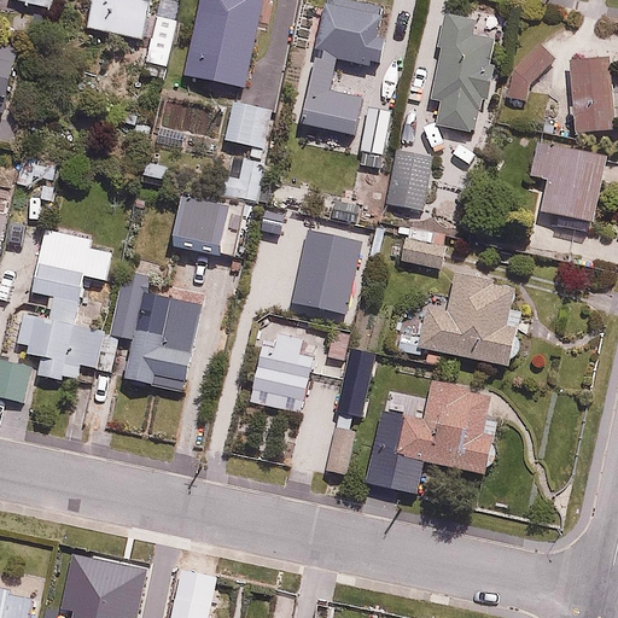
[(144,36),(149,0),(92,0),(87,28),(144,36)]
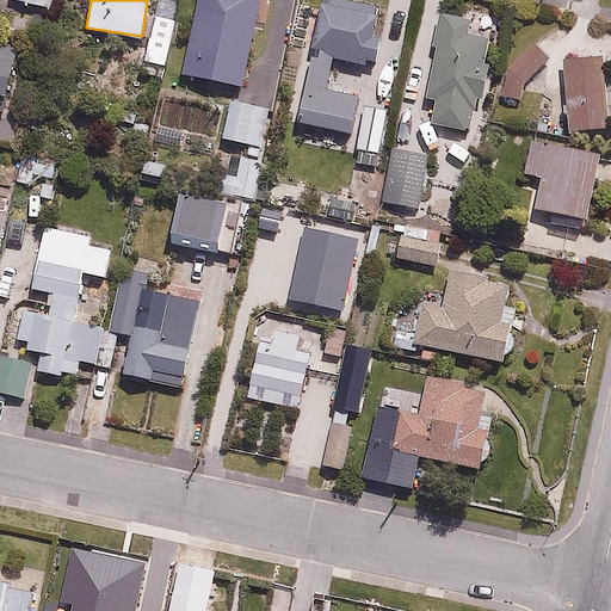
[(244,87),(260,0),(198,0),(184,75),(244,87)]
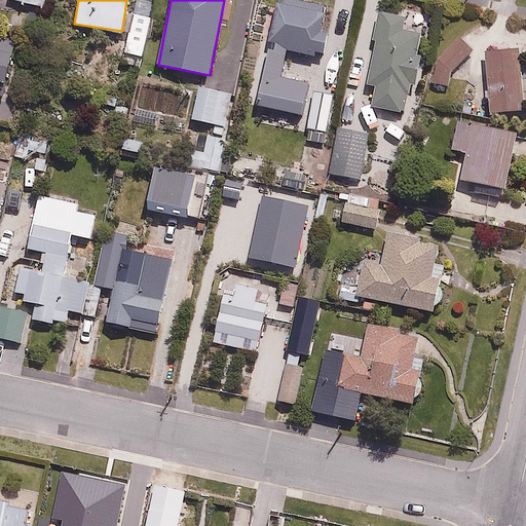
[(275,4),(265,61),(312,69),(315,51),(323,53),(330,14),(275,4)]
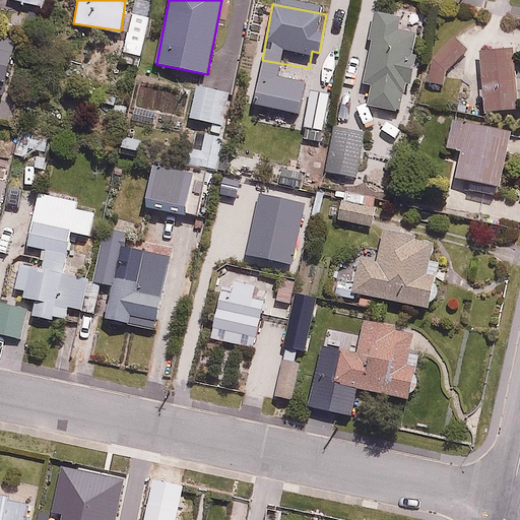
[(139,64),(147,11),(130,9),(122,62),(139,64)]
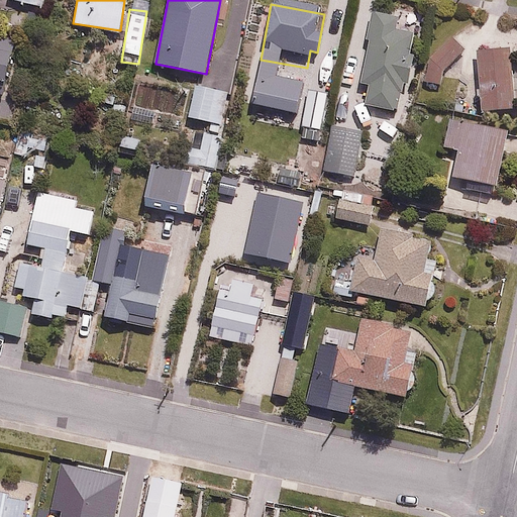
[(398,110),(414,28),(394,24),(396,15),(374,10),(360,78),(372,80),(367,104),(398,110)]
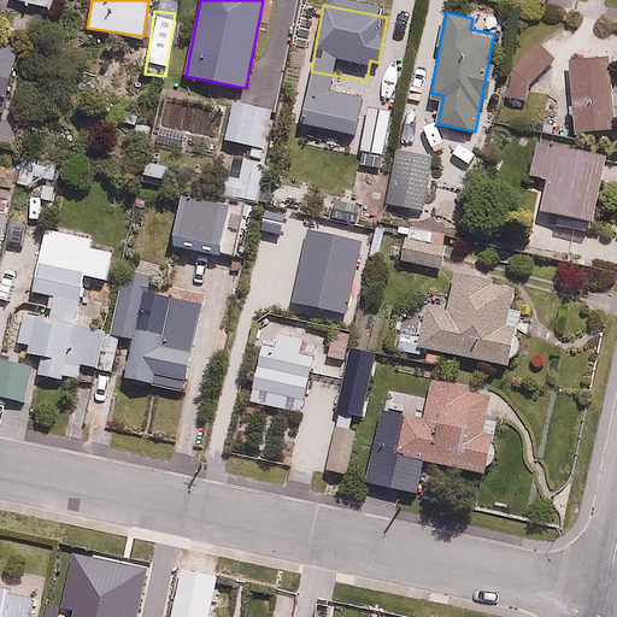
[(533,77),(548,64),(538,42),(526,48),(516,57),(509,69),(505,81),(505,94),(526,97),(533,77)]
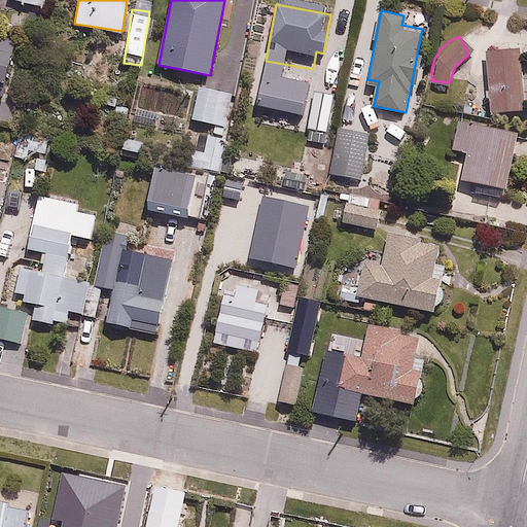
[(0,39),(0,96),(7,97),(16,42),(0,39)]
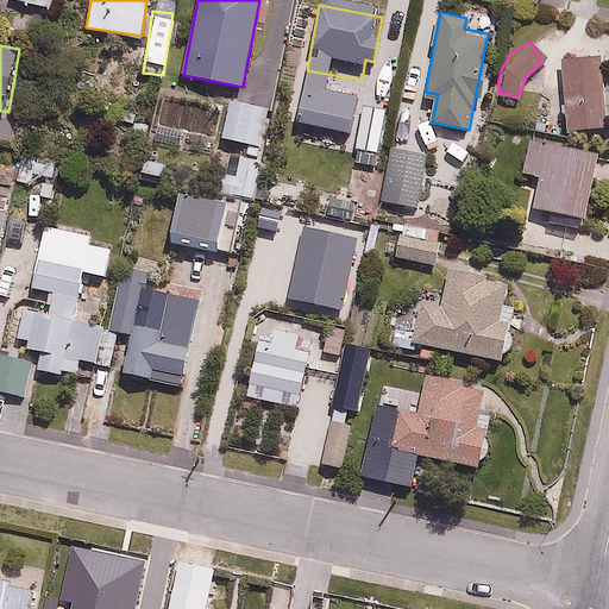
[(606,127),(598,54),(565,56),(571,131),(606,127)]
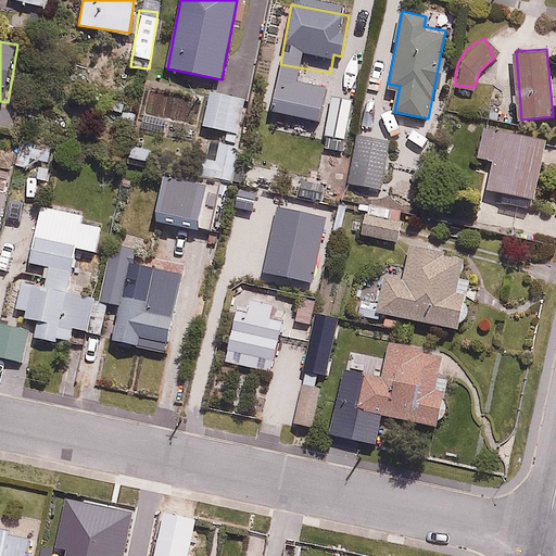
[(237,133),(243,96),(209,90),(203,127),(237,133)]
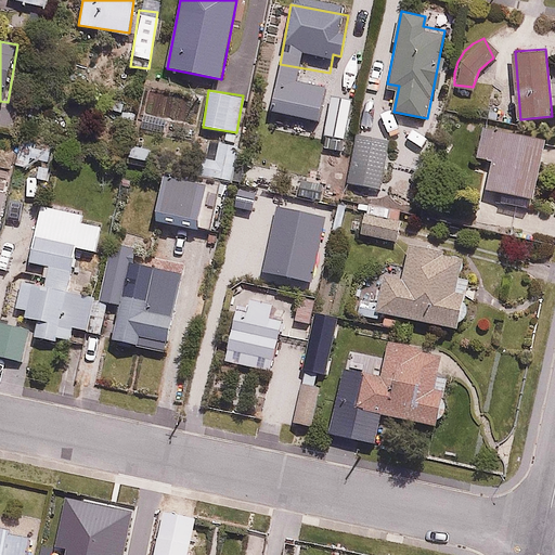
[(353,100),(330,95),(324,139),(347,142),(353,100)]
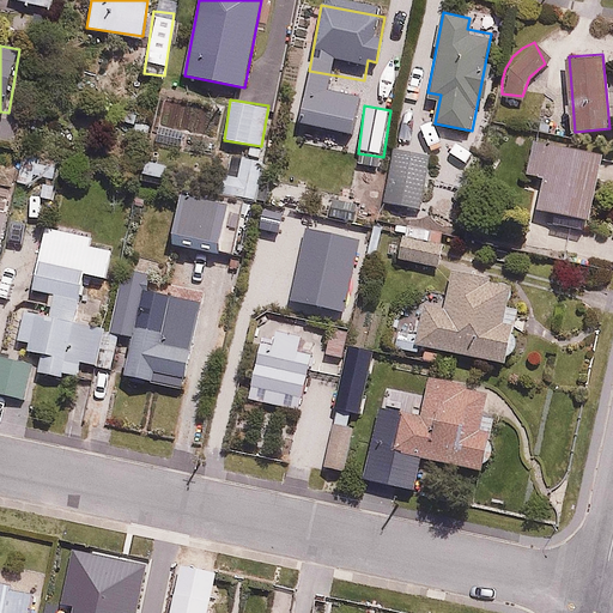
[(545,176),(539,211),(554,214),(552,225),(588,232),(602,153),(529,139),(523,173),(545,176)]
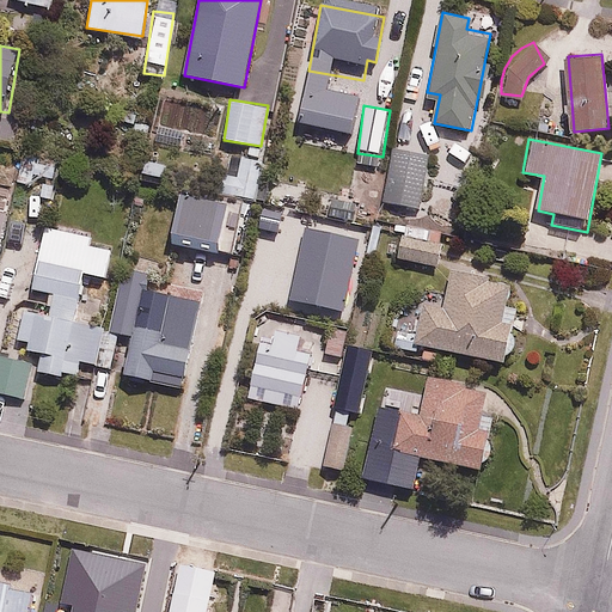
[(415,204),(426,152),(396,146),(385,199),(415,204)]
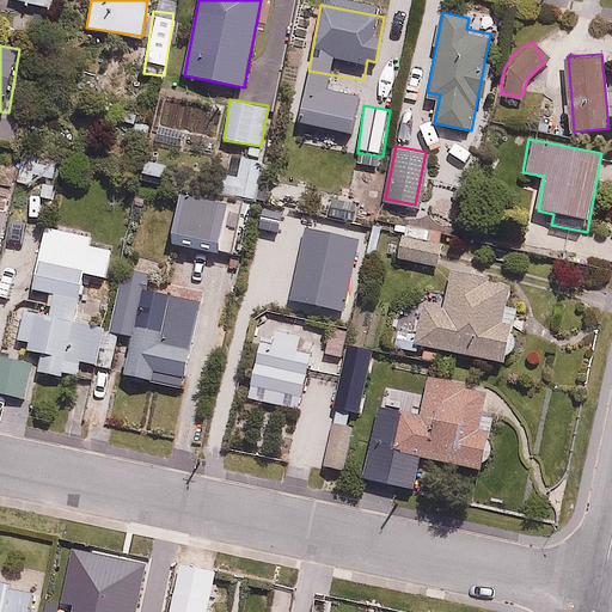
[(257,202),(263,159),(224,153),(219,197),(257,202)]
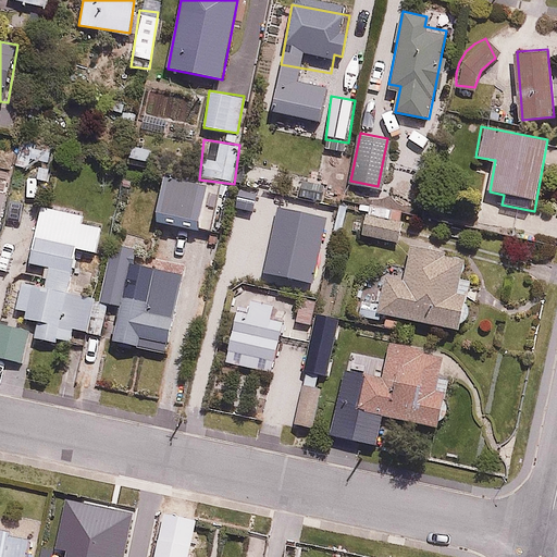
[(95,254),(99,225),(82,222),(83,212),(37,205),(27,262),(45,265),(42,277),(12,272),(7,305),(26,308),(24,318),(37,320),(35,336),(70,342),(73,326),(90,329),(97,293),(71,288),(77,250),(95,254)]
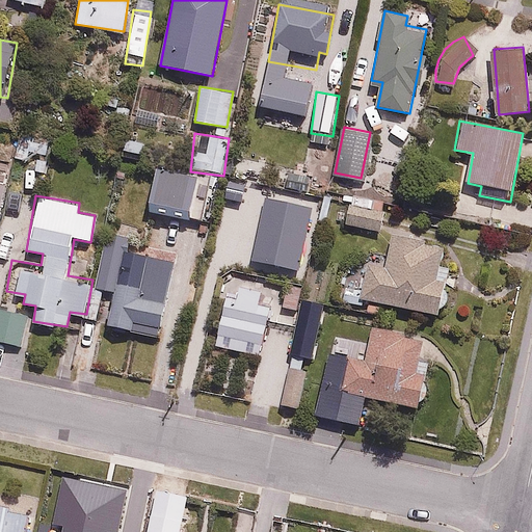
[(387,211),(342,203),(338,227),(381,235),(387,211)]
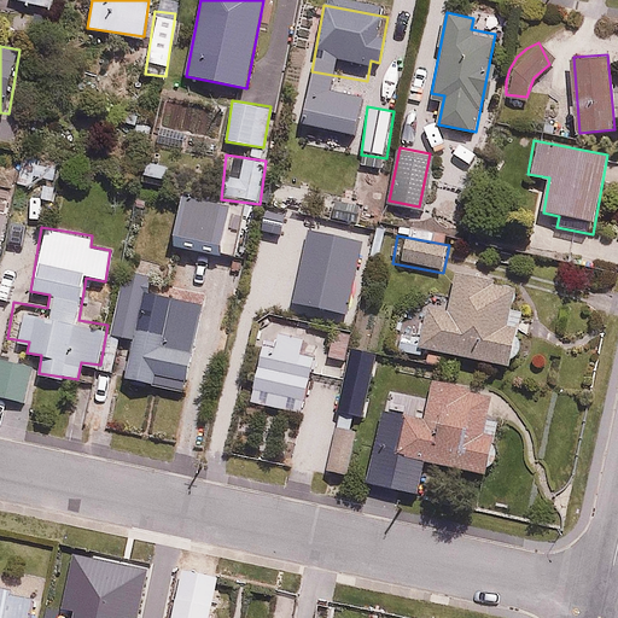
[(417,345),(512,362),(520,314),(509,313),(514,283),(453,270),(447,301),(426,297),(417,345)]
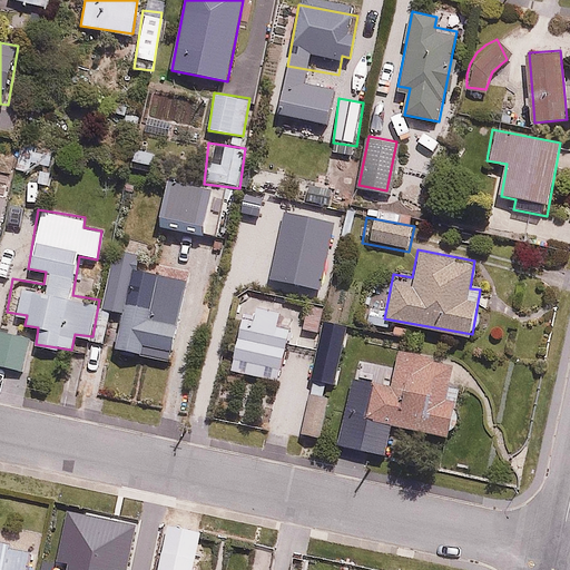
[(155,298),(159,273),(133,267),(116,346),(172,357),(183,304),(155,298)]
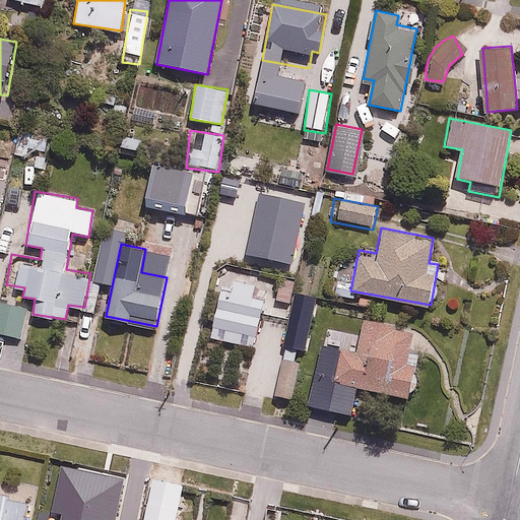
[(253,298),(256,282),(233,278),(230,293),(217,289),(207,336),(255,346),(265,300),(253,298)]
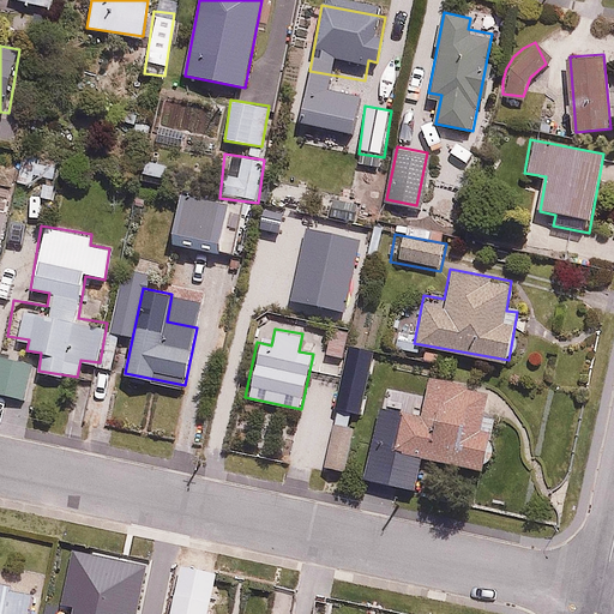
[(29,365),(0,360),(0,393),(23,398),(29,365)]
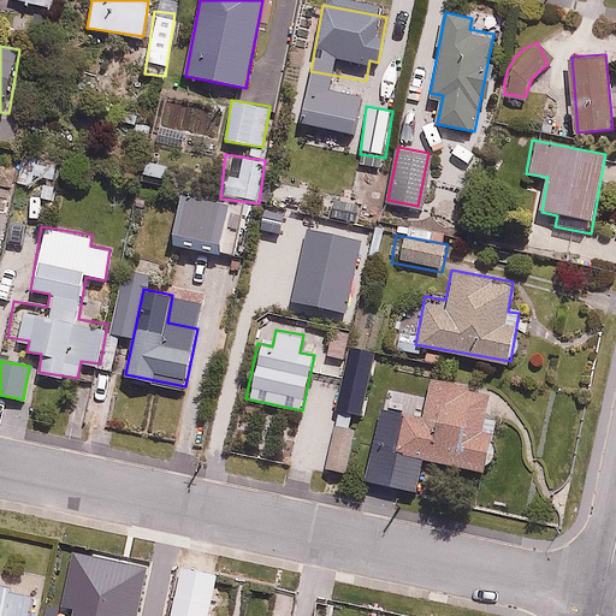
[(484,473),(498,400),(425,385),(420,413),(403,409),(394,455),(484,473)]
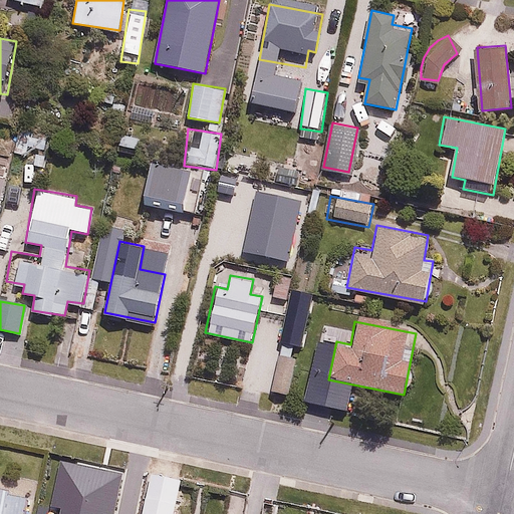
[(289,395),(297,355),(278,351),(269,391),(289,395)]
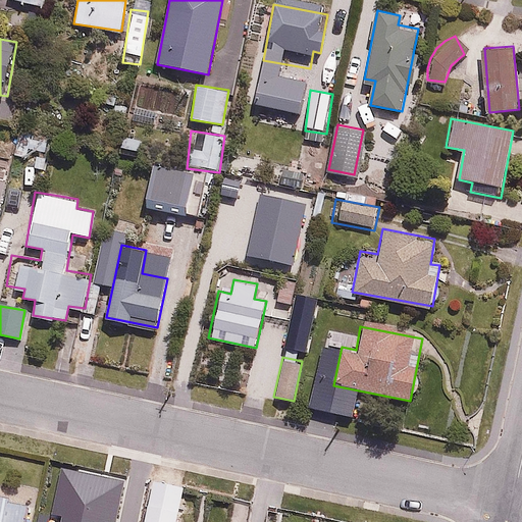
[(0,521),(30,521),(34,500),(11,496),(12,487),(0,484),(0,521)]
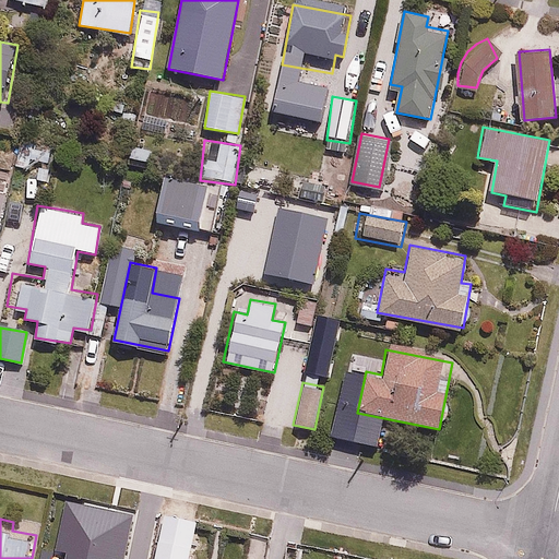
[(93,558),(98,539),(59,530),(51,558),(93,558)]
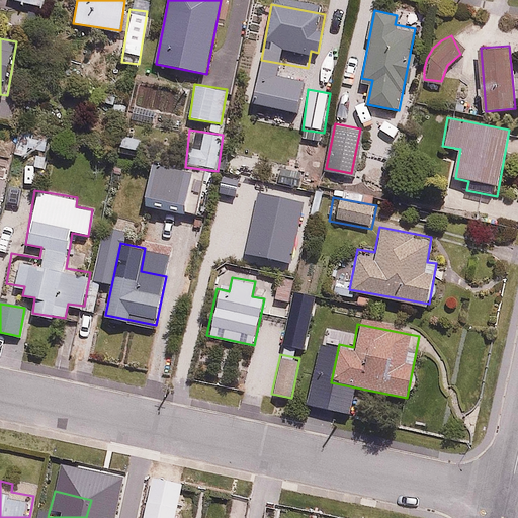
[(166,517),(170,496),(146,492),(141,517),(166,517)]
